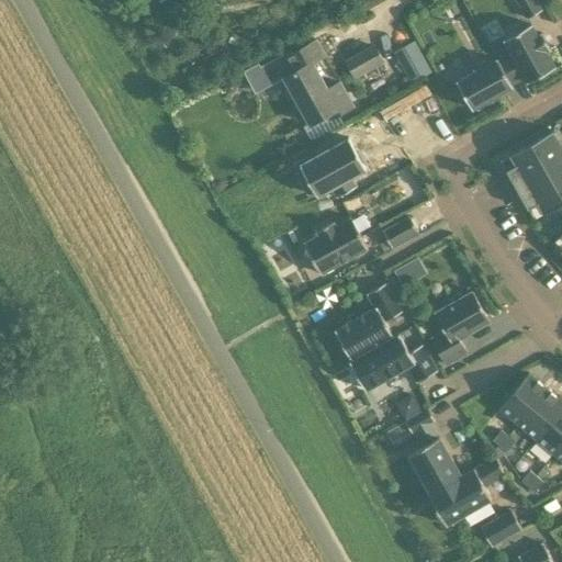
[(534,0),(516,0),(527,19),(541,11),(534,0)]
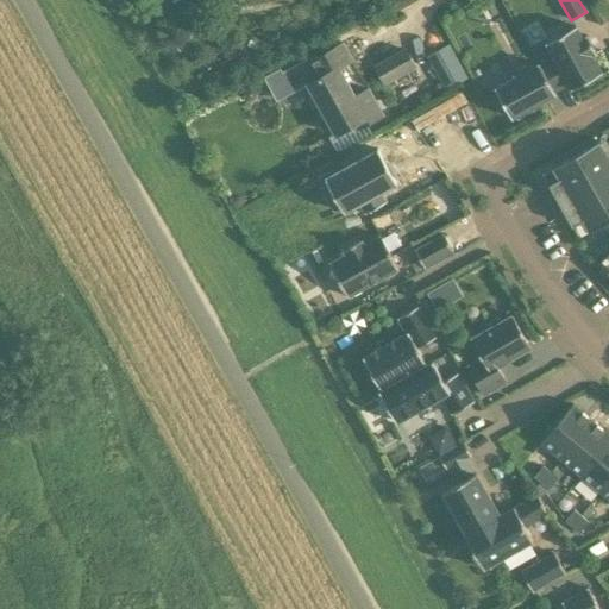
[(575,27),(546,43),(554,58),(569,83),(572,89),(601,74),(590,55),(596,52),(586,37),(582,39),(575,27)]
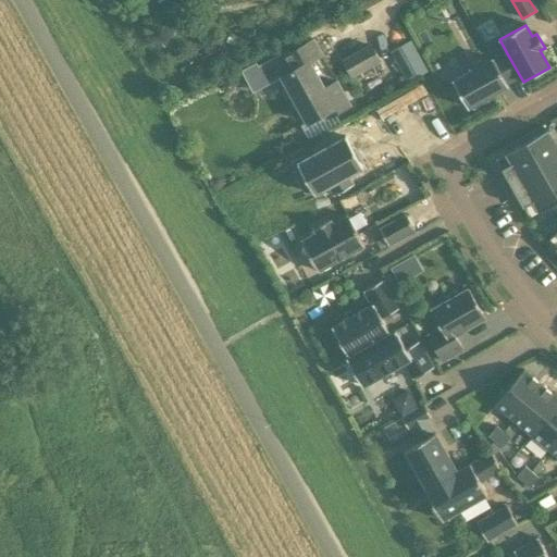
[(250,85),(258,88),(280,76),(306,123),(323,113),(325,118),(348,106),(335,81),(323,87),(309,61),(321,54),(312,38),(280,57),(277,52),(242,71),(250,85)]
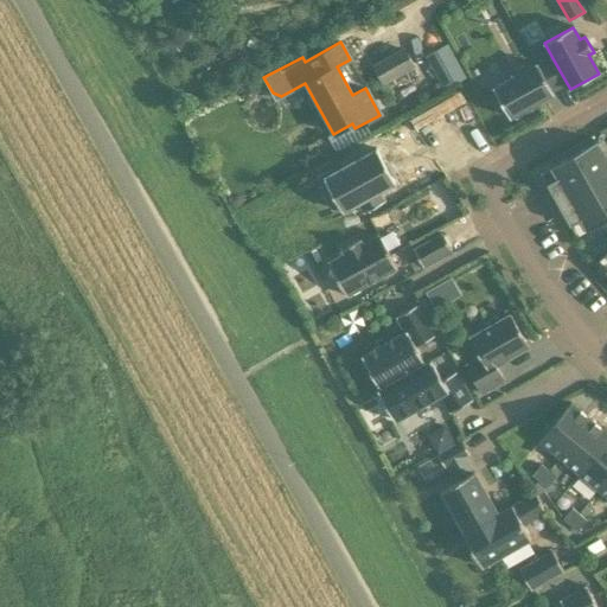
[(425,57),(443,90),(466,78),(448,44),(425,57)]
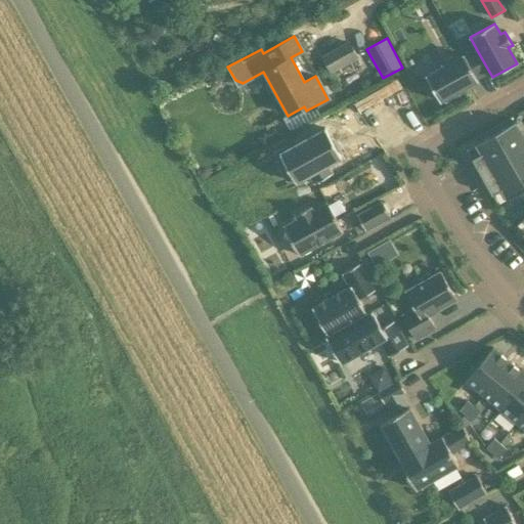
[(331,74),(358,57),(349,41),(320,56),(331,74)]
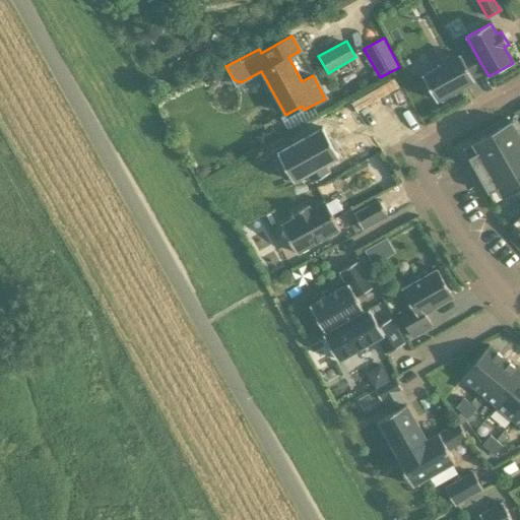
[(485,71),(473,50),(461,57),(460,56),(423,76),(436,102),(439,100),(441,104),(455,95),(453,91),(474,80),(473,78),(485,71)]
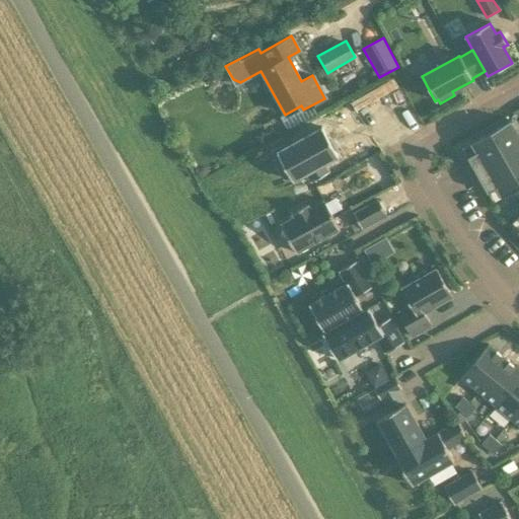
[(400,103),(386,79),(340,105),(354,130),(400,103)]
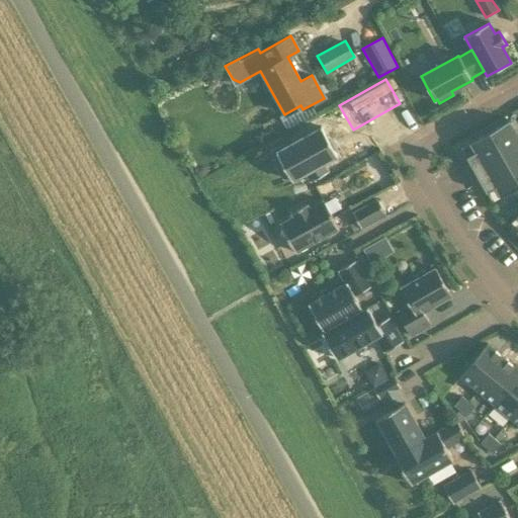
[(502,197),(514,191),(517,196),(517,195),(517,214),(517,217),(517,218),(517,231),(517,232),(517,233),(517,138),(509,121),(470,143),(477,153),(466,158),(487,193),(497,188),(502,197)]
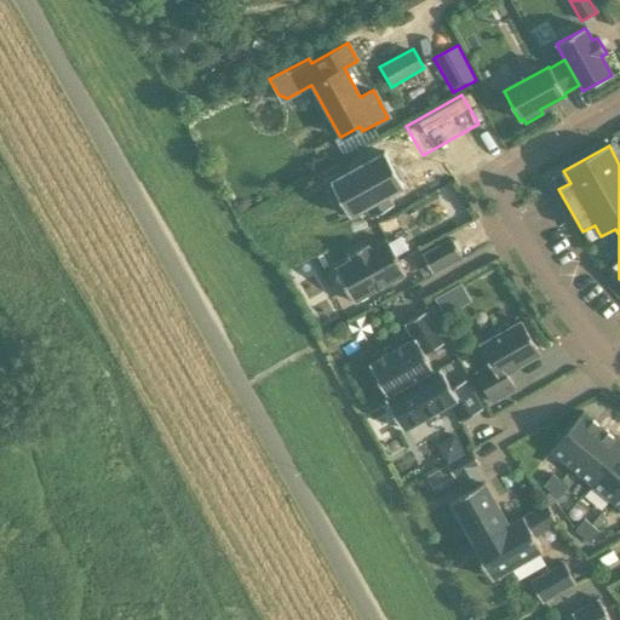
[(386,195),(403,185),(385,151),(331,182),(336,189),(329,193),(340,212),(345,208),(350,216),(367,206),(373,217),(392,206),(386,195)]
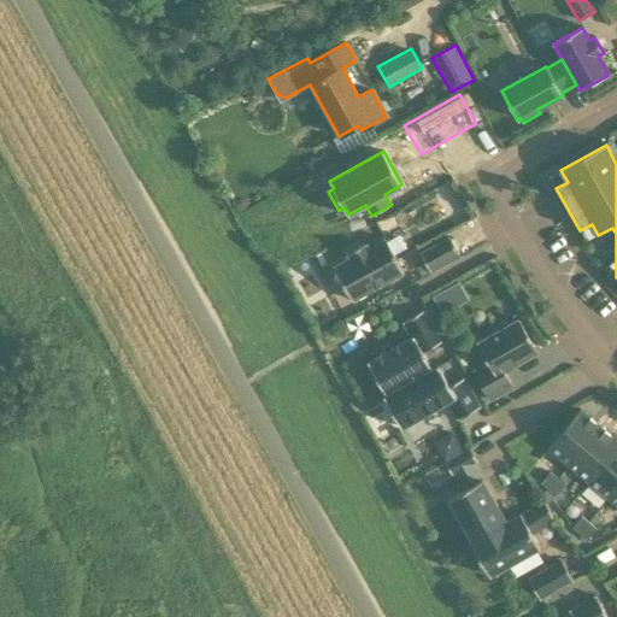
[(436,192),(444,205),(457,198),(450,184),(436,192)]
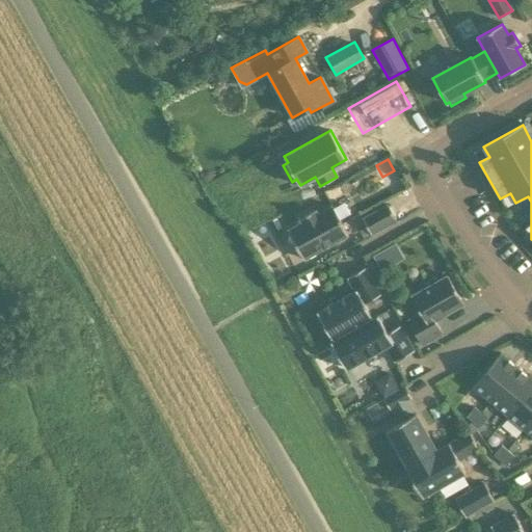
[(363,219),(371,234),(396,220),(388,205),(363,219)]
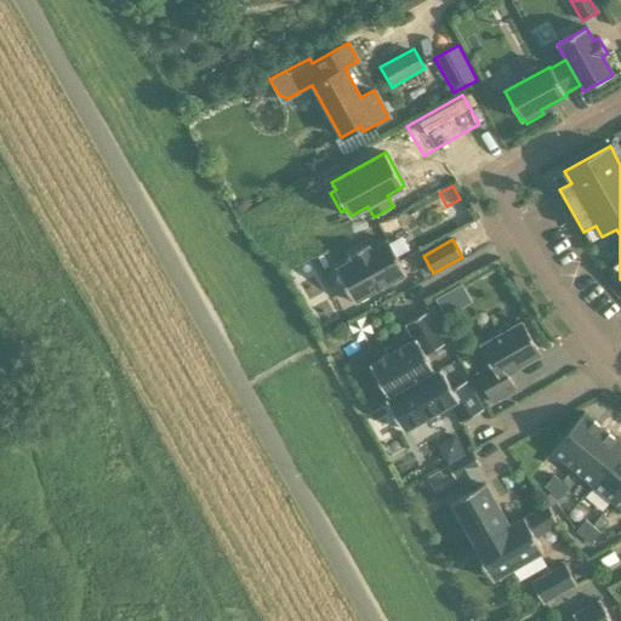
[(408,275),(388,241),(371,251),(369,246),(351,256),(353,261),(337,271),(355,305),(408,275)]
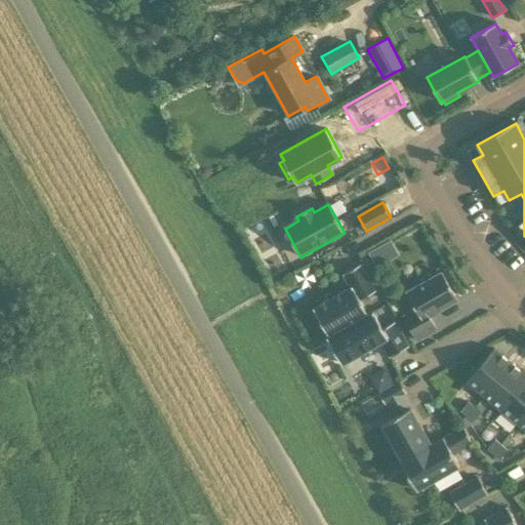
[(367,250),(374,266),(398,254),(391,240),(367,250)]
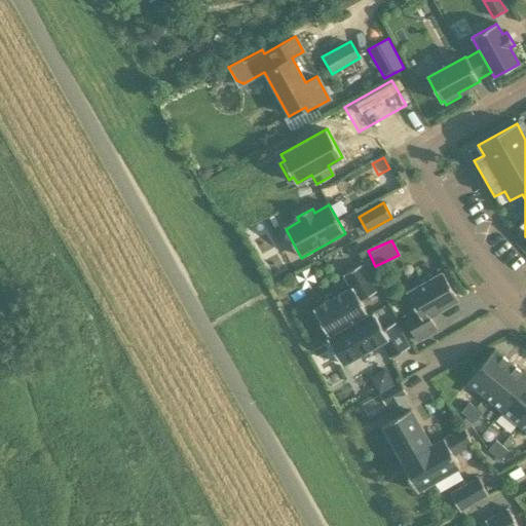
[(330,338),(369,316),(361,302),(377,293),(362,266),(344,275),(352,289),(313,310),(330,338)]
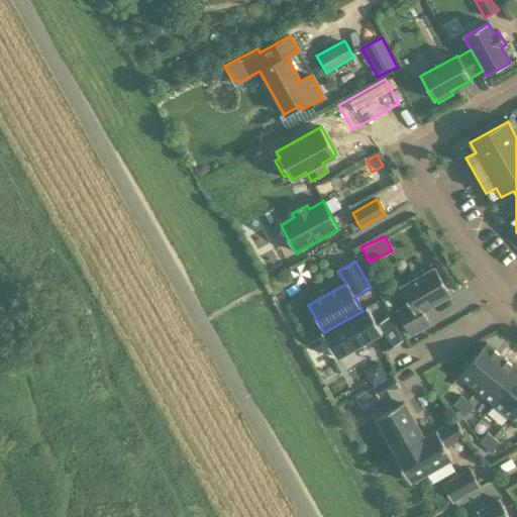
[(411,301),(409,306),(397,313),(410,336),(430,324),(422,312),(450,296),(435,269),(426,274),(424,271),(413,277),(415,281),(404,288),(411,301)]
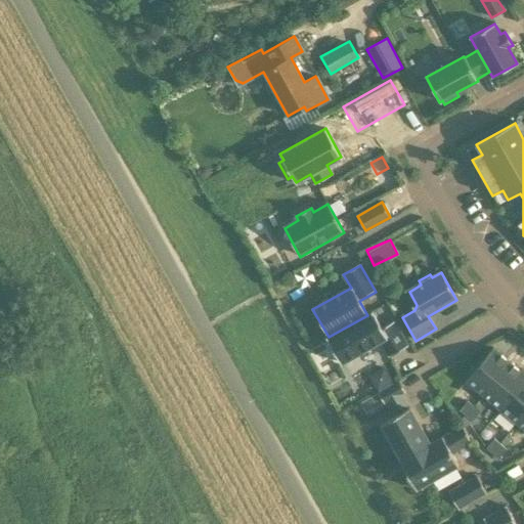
[(373,312),(367,315),(329,337),(326,339),(341,364),(381,342),(389,357),(408,347),(394,322),(382,329),(373,312)]
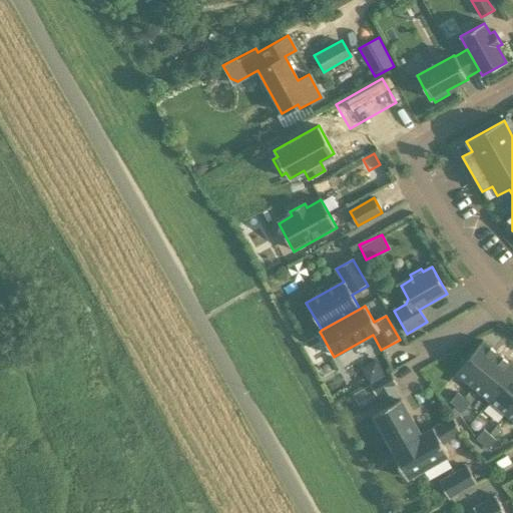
[(474,388),(500,356),(483,341),(456,373),(474,388)]
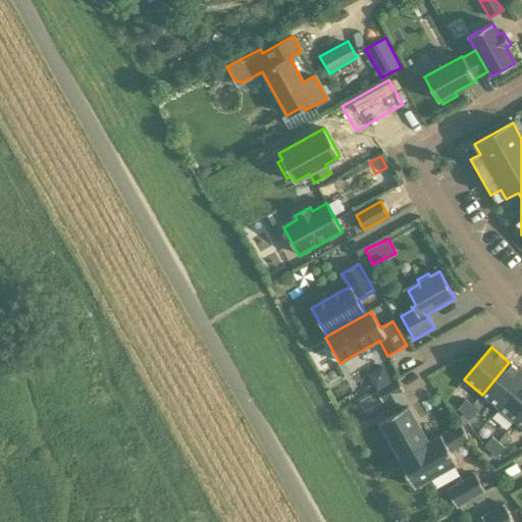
[(521,372),(509,362),(482,395),(499,409),(521,380),(521,372)]
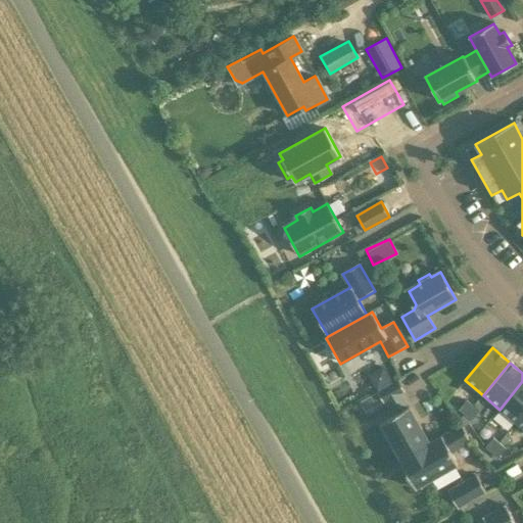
[(398,381),(378,393),(383,403),(405,391),(398,381)]
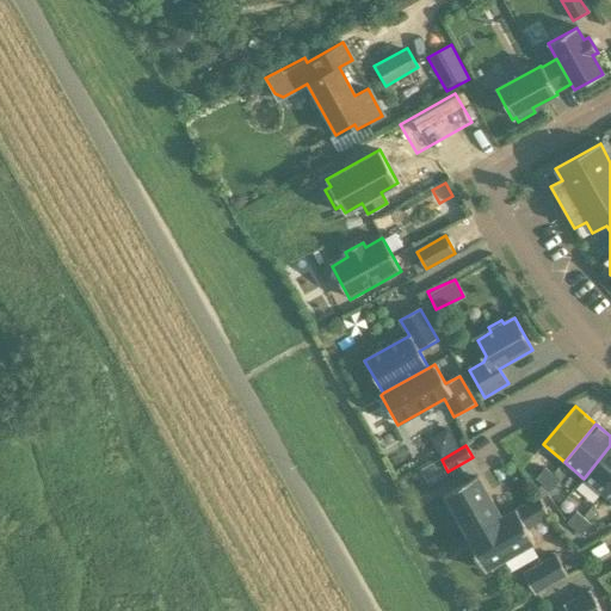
[(610,445),(584,479),(604,494),(610,486),(610,445)]
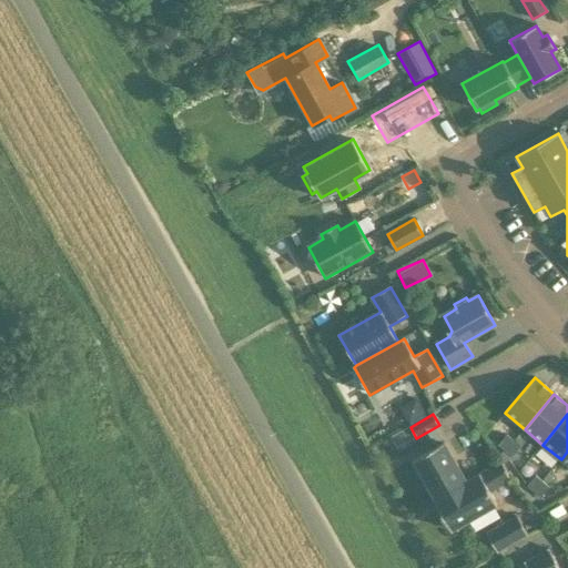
[(506,434),(497,444),(506,452),(515,440),(506,434)]
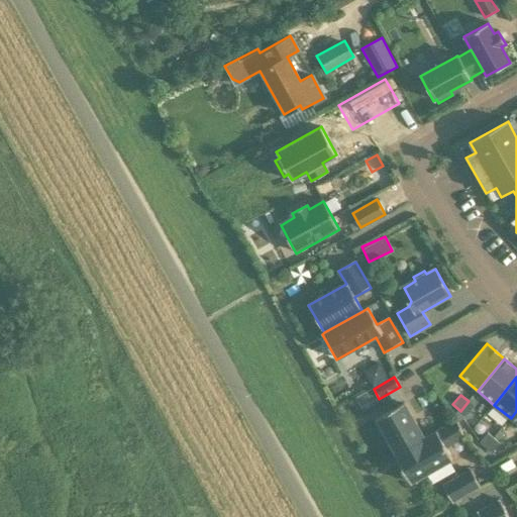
[(466,415),(473,405),(469,401),(460,411),(466,415)]
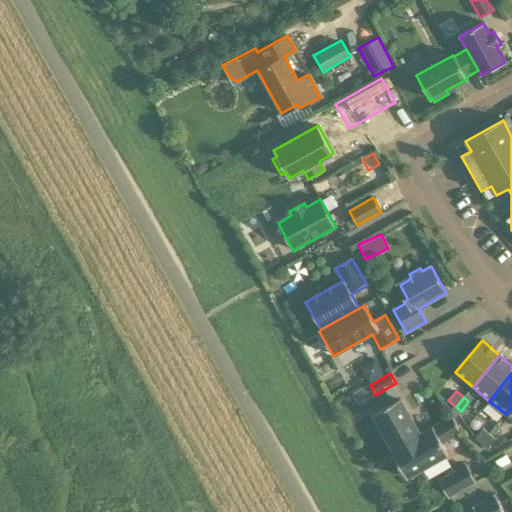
[(393,450),(421,434),(400,399),(373,415),(393,450)]
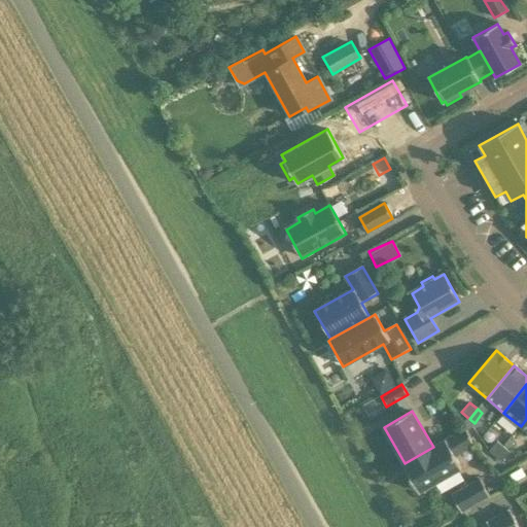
[(433,447),(405,463),(402,464),(419,493),(462,468),(455,457),(476,446),(465,429),(446,441),(446,440),(433,447)]
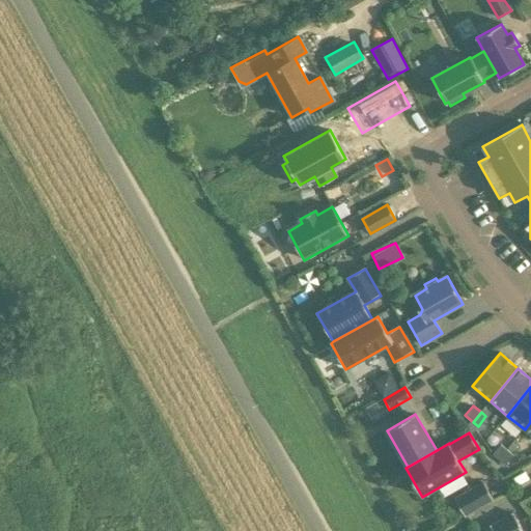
[(499,444),(492,453),(500,460),(507,450),(499,444)]
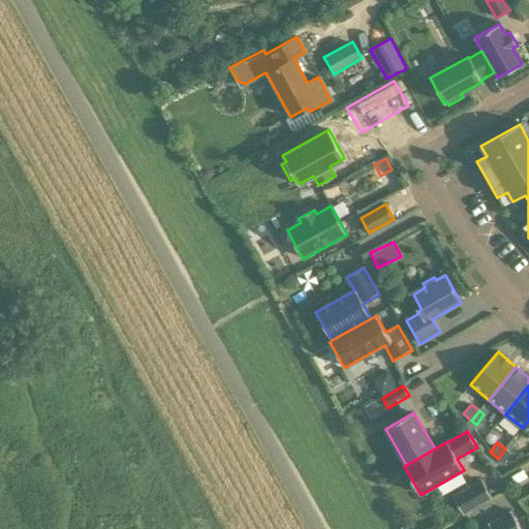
[(502,462),(510,453),(505,448),(498,459),(502,462)]
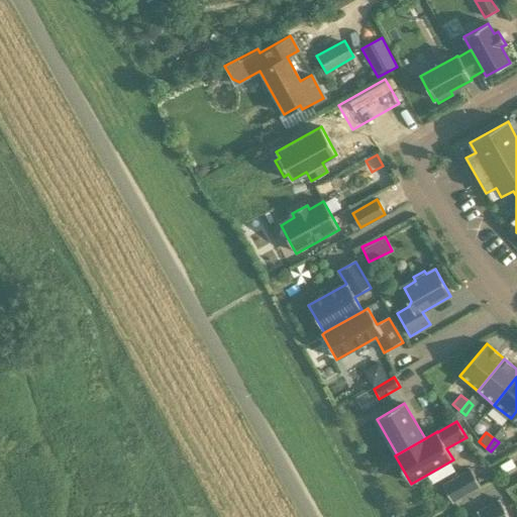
[(443,487),(452,503),(481,487),(471,471),(443,487)]
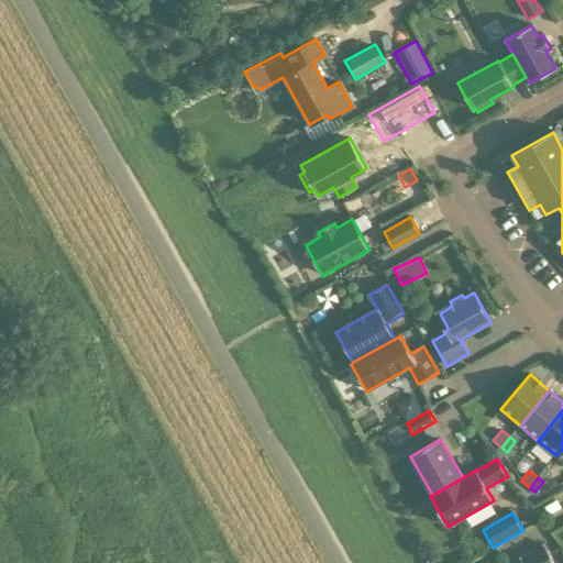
[(554,562),(544,544),(543,545),(543,547),(521,559),(521,558),(520,559),(522,562),(554,562)]
